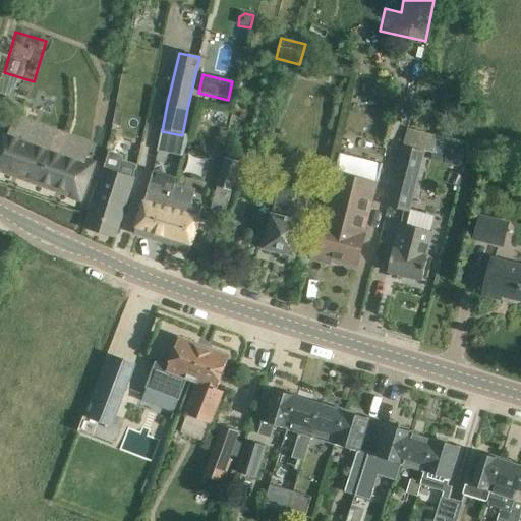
[(68,79),(62,104),(87,110),(93,85),(68,79)]
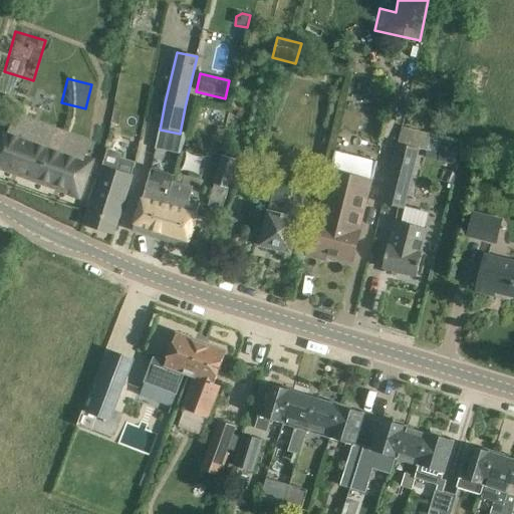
[(6,130),(0,147),(0,168),(78,197),(92,160),(6,130)]
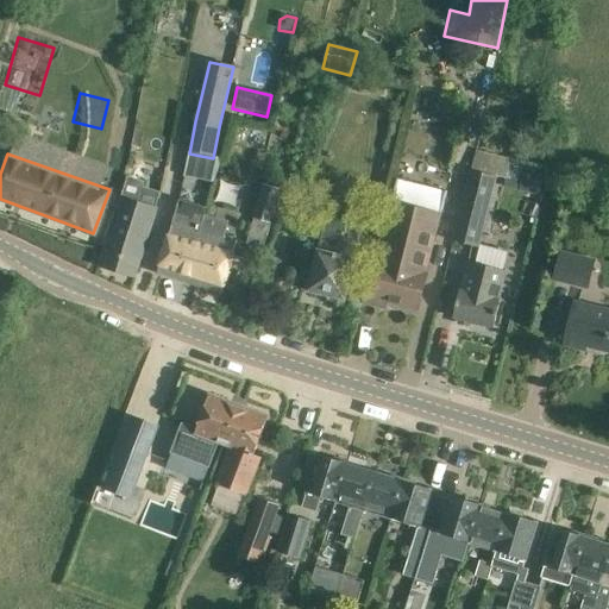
[(509,158),(504,179),(520,182),(518,192),(539,196),(546,168),(509,158)]
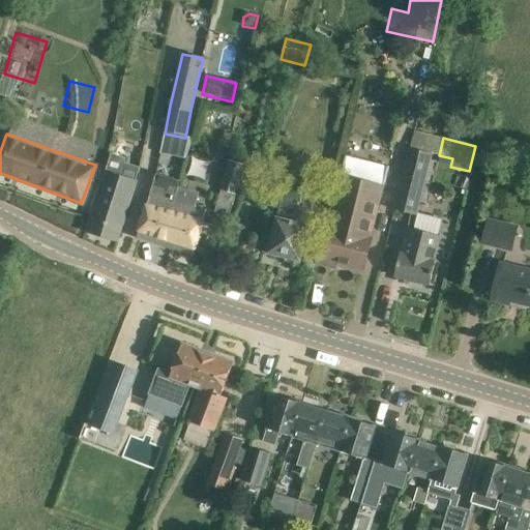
[(431,155),(409,150),(393,210),(416,216),(431,155)]
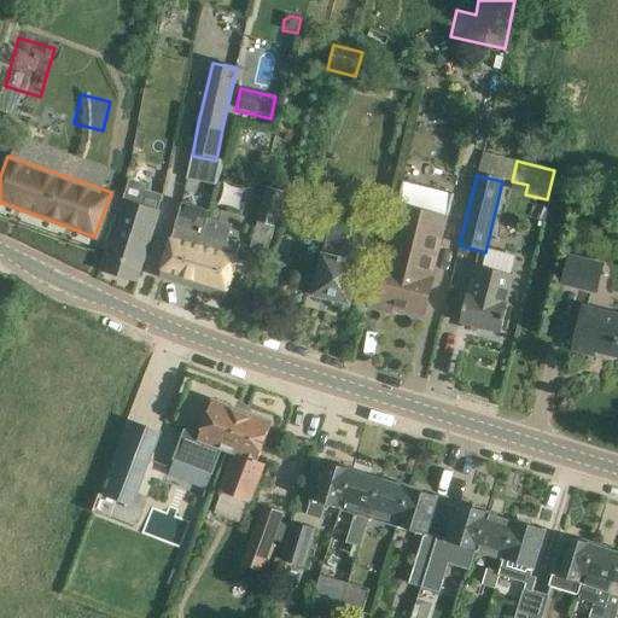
[(403,185),(397,210),(380,277),(375,275),(368,308),(382,310),(383,303),(424,314),(432,280),(454,194),(450,193),(449,196),(403,185)]
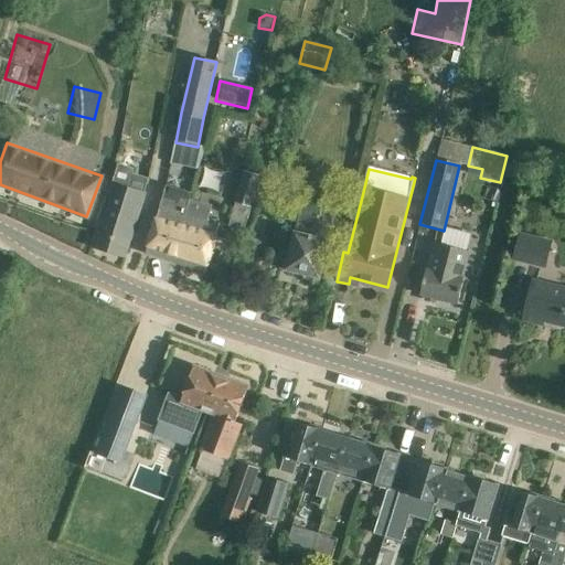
[(130,173),(116,170),(113,182),(92,247),(125,257),(146,193),(127,187),(130,173)]
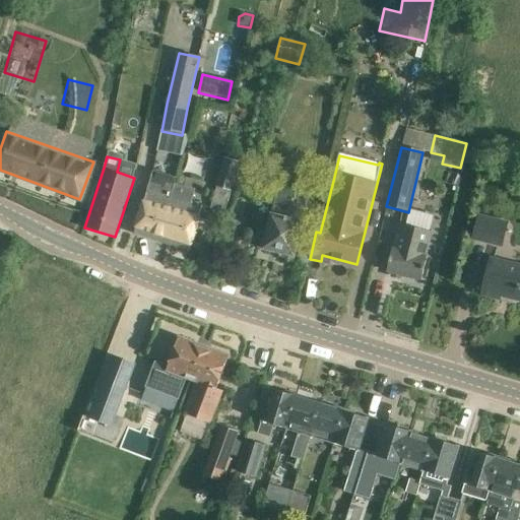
[(240,163),(225,157),(210,208),(224,212),(240,163)]
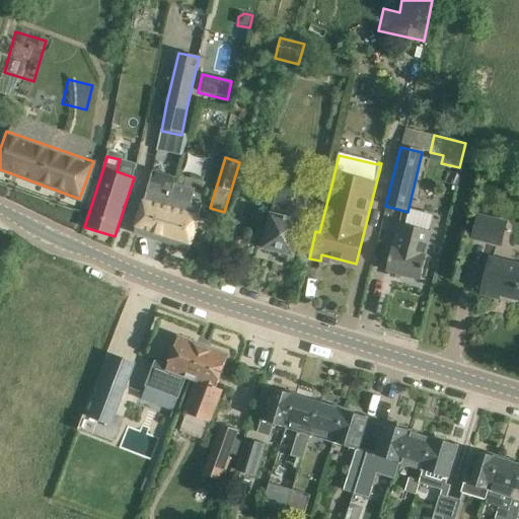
[(134,232),(166,243),(171,226),(161,222),(165,209),(167,209),(174,184),(150,177),(134,232)]
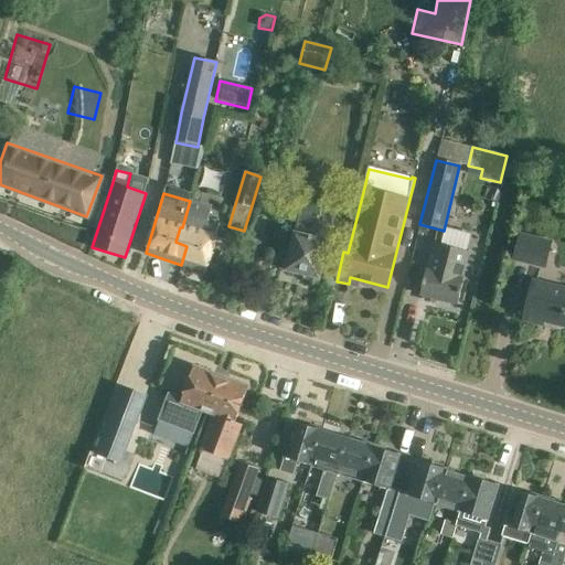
[(322,205),(290,198),(285,220),(298,222),(286,269),(320,278),(332,230),(317,226),(321,208),(322,205)]
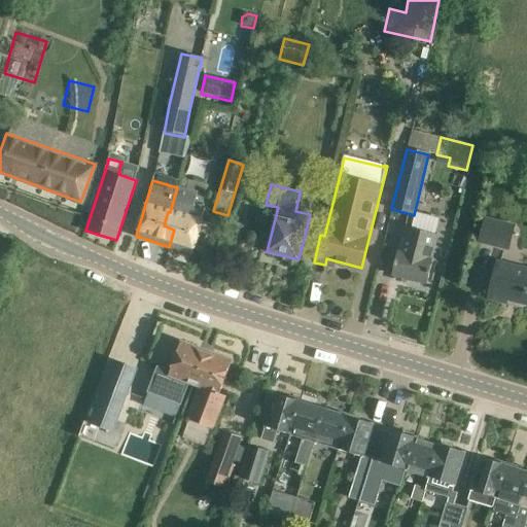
[(197,192),(177,187),(170,212),(168,212),(164,225),(174,230),(169,247),(191,253),(205,208),(194,205),(197,192)]
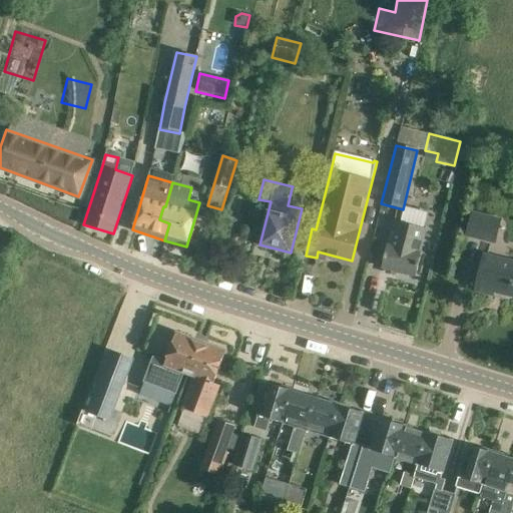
[(499,218),(474,212),(467,237),(492,243),(499,218)]
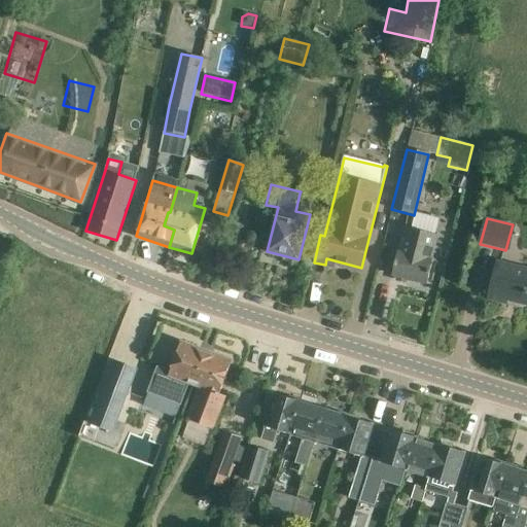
[(438,236),(403,227),(392,274),(427,283),(438,236)]
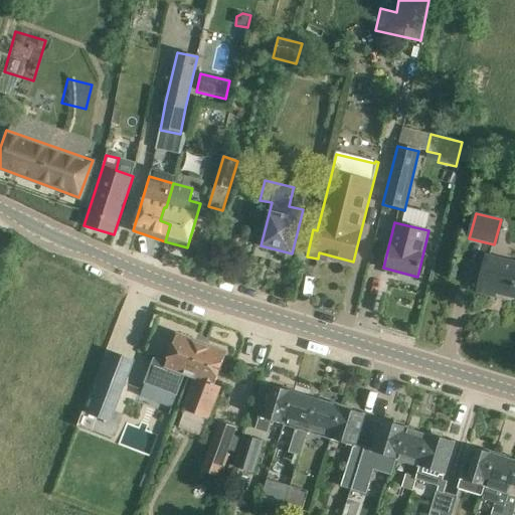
[(514,264),(487,256),(483,273),(478,292),(494,296),(495,292),(514,297),(514,264)]
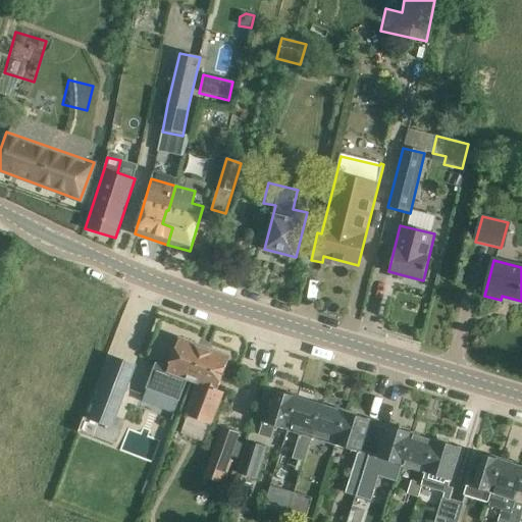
[(192,381),(204,348),(179,338),(166,372),(167,372),(163,382),(183,389),(187,379),(192,381)]
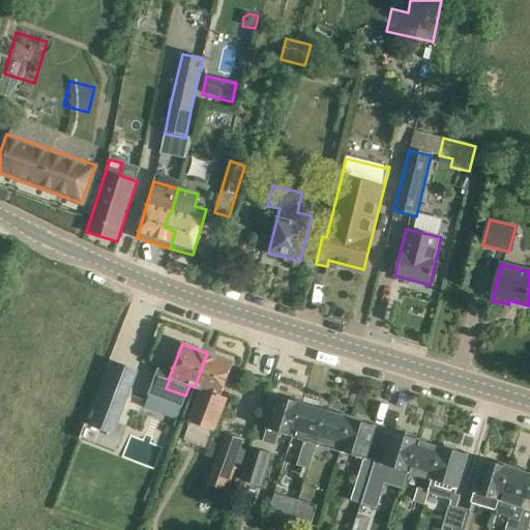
[(233,363),(207,353),(195,387),(200,389),(187,421),(214,431),(227,399),(221,395),(233,363)]
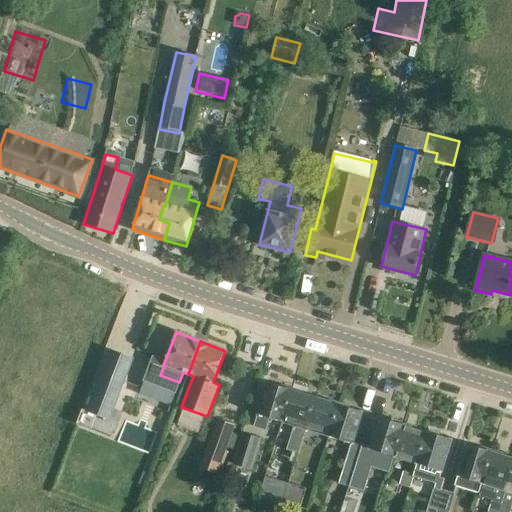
[(100,374),(86,411),(110,420),(124,383),(100,374)]
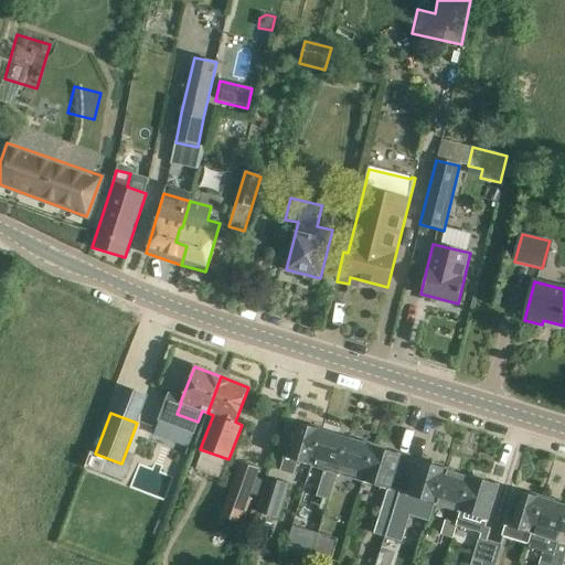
[(297,461),(311,466),(322,430),(297,423),(292,438),(290,437),(279,472),(292,476),(297,461)]
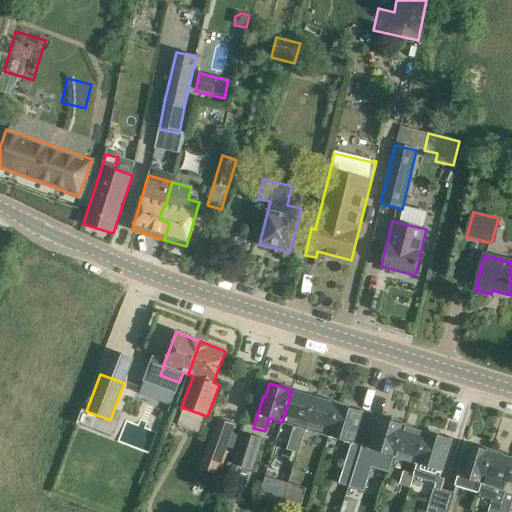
[(305,429),(315,397),(292,390),(282,422),(296,426),(281,468),(292,472),(305,429)]
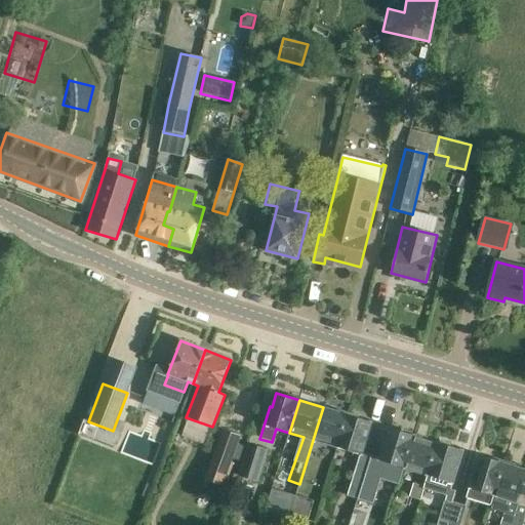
[(337,447),(348,414),(323,407),(313,440),(337,447)]
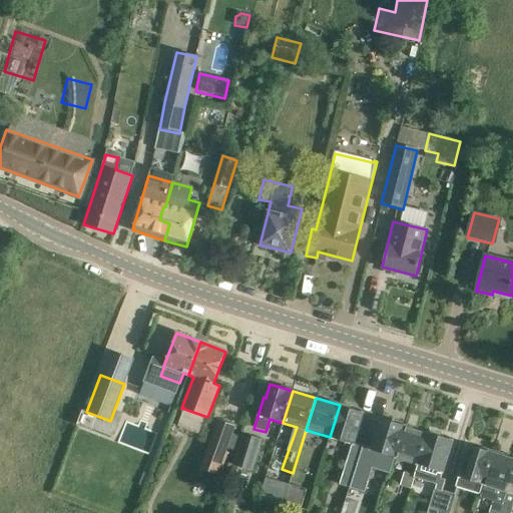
[(362,412),(340,405),(330,437),(354,445),(360,427),(358,426),(362,412)]
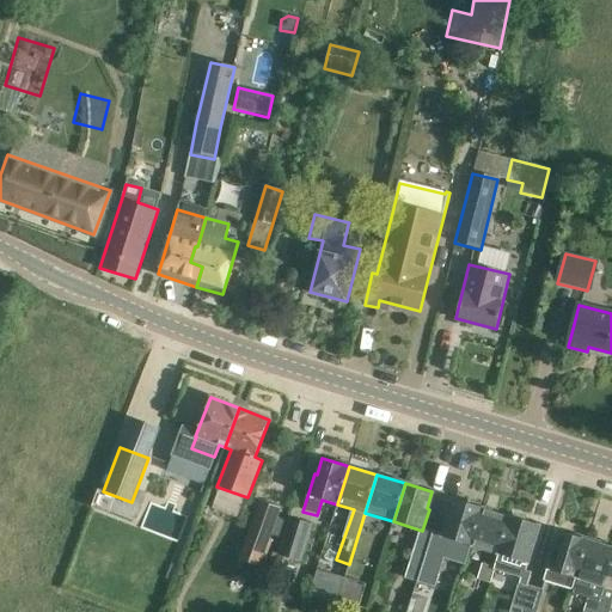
[(464,564),(470,545),(482,507),(454,499),(450,515),(448,515),(441,534),(434,532),(435,532),(433,531),(426,555),(417,582),(435,588),(444,558),(464,564)]
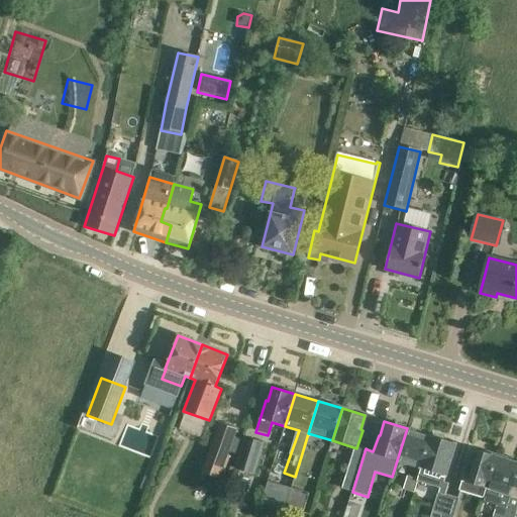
[(220,424),(203,473),(218,478),(236,429),(220,424)]
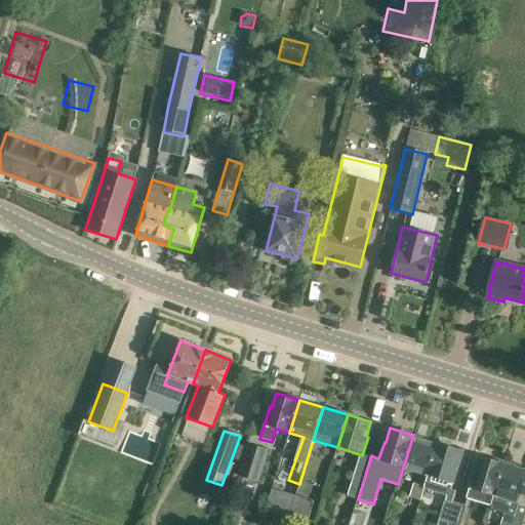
[(428,475),(438,443),(413,435),(403,468),(428,475)]
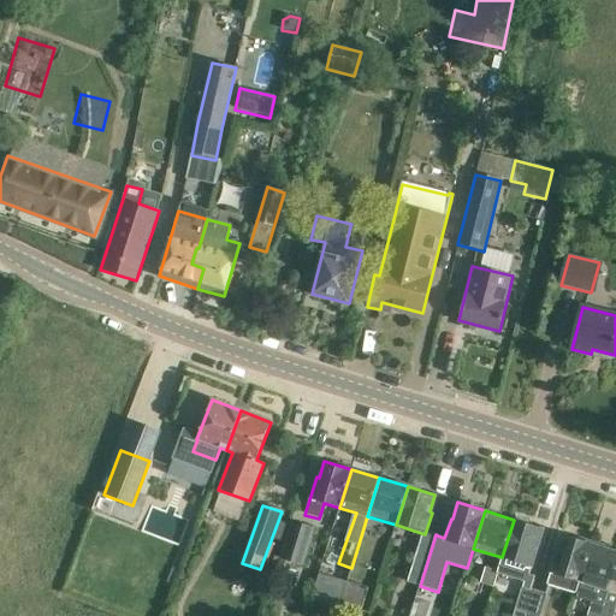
[(542,528),(514,520),(502,557),(532,567),(538,545),(537,544),(542,528)]
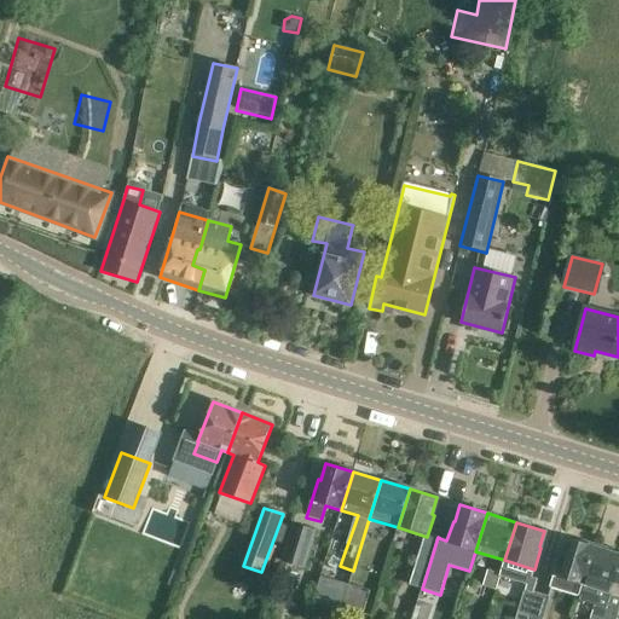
[(293,525),(282,562),(304,568),(314,531),(293,525)]
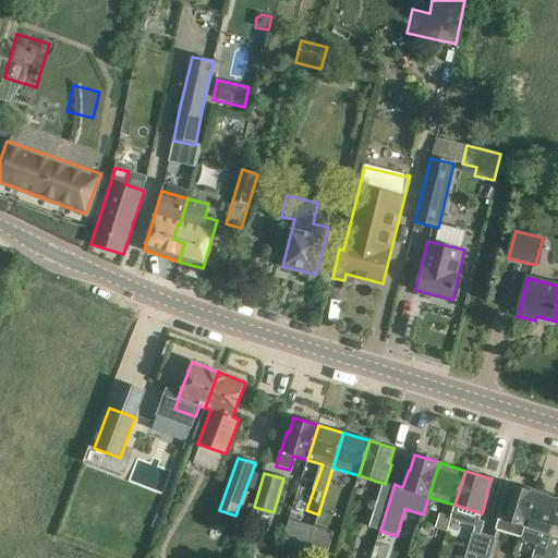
[(525,526),(536,493),(511,485),(507,499),(505,499),(498,519),(525,526)]
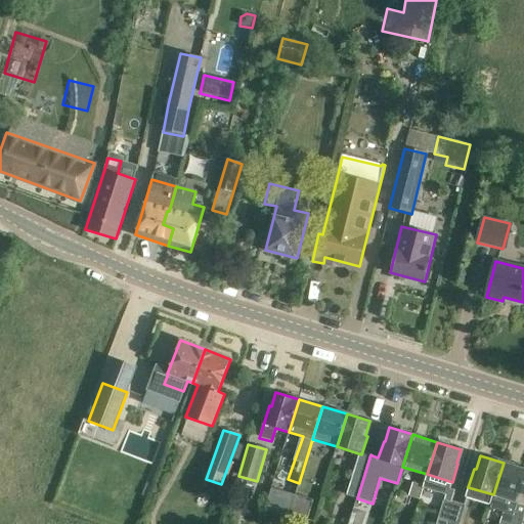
[(510,523),(517,503),(523,480),(523,469),(504,463),(493,494),(490,505),(492,505),(491,509),(504,512),(498,523),(510,523)]
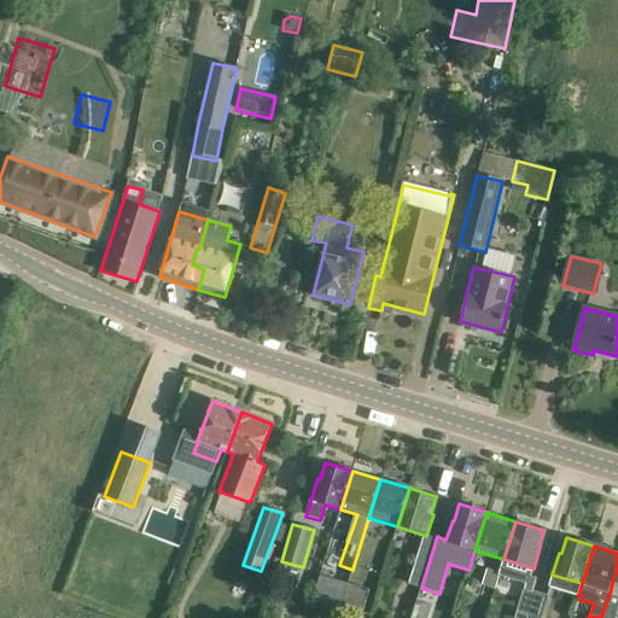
[(430,560),(417,557),(403,600),(415,604),(421,588),(430,560)]
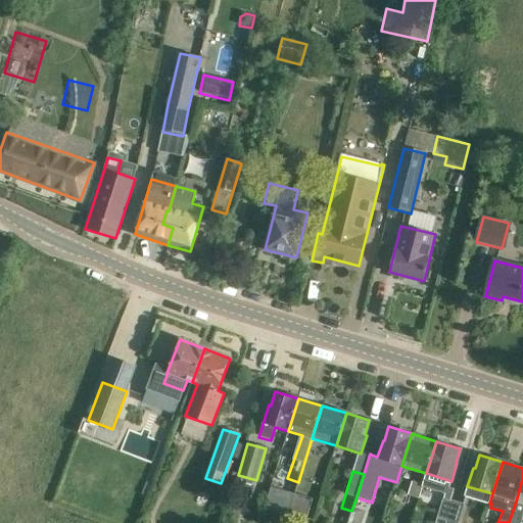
[(522,479),(516,502),(509,522),(521,522),(522,518),(522,479)]
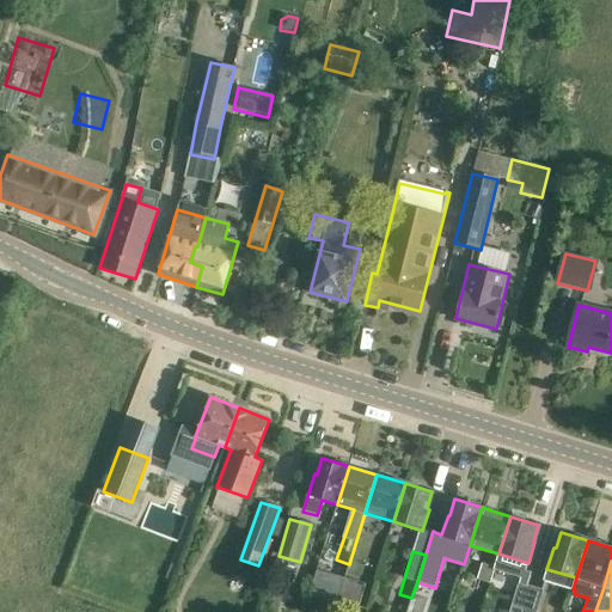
[(494,568),(482,564),(477,580),(489,583),(494,568)]
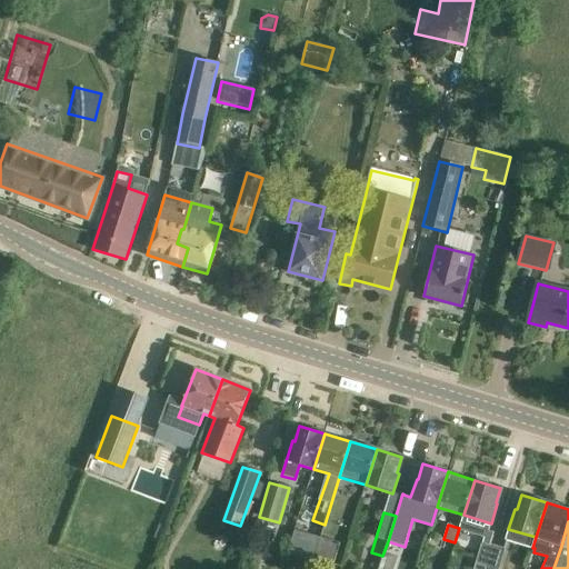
[(295,529),(288,550),(313,558),(321,537),(295,529)]
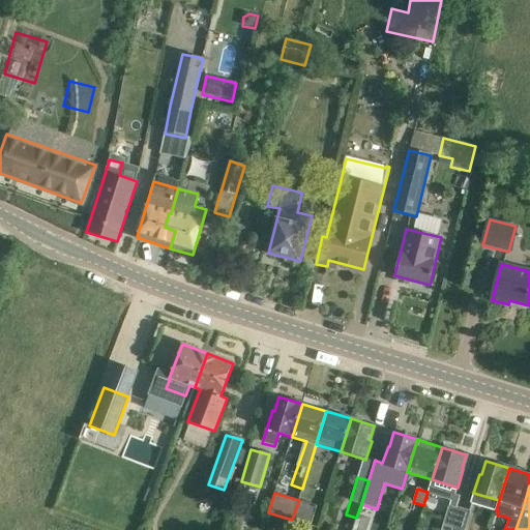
[(317,506),(299,500),(292,520),(310,526),(317,506)]
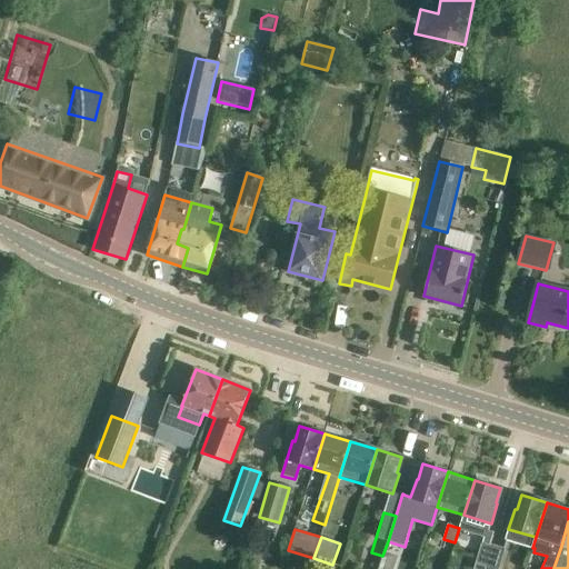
[(473,568),(487,568),(495,546),(482,542),(473,568)]
